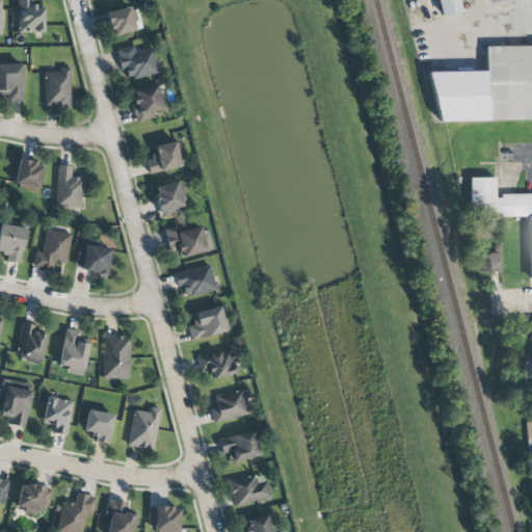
[(17,0),(18,33),(44,32),(43,6),(31,6),(31,0),(17,0)]
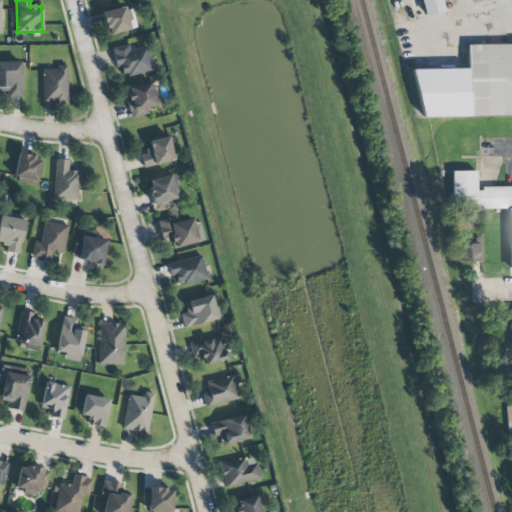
[(444,12),(440,0),(419,0),(423,17),(444,12)]
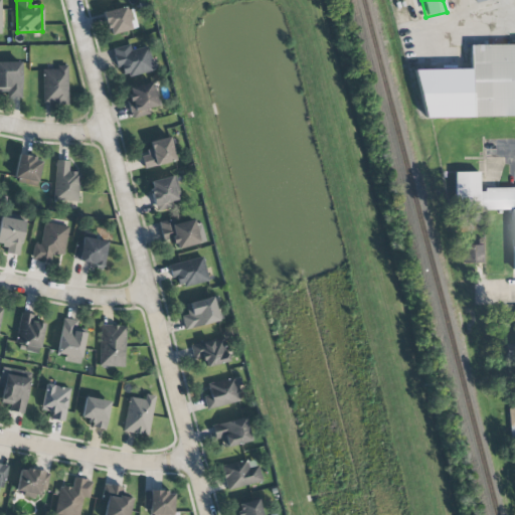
[(109,35),(132,29),(126,6),(103,12),(109,35)]
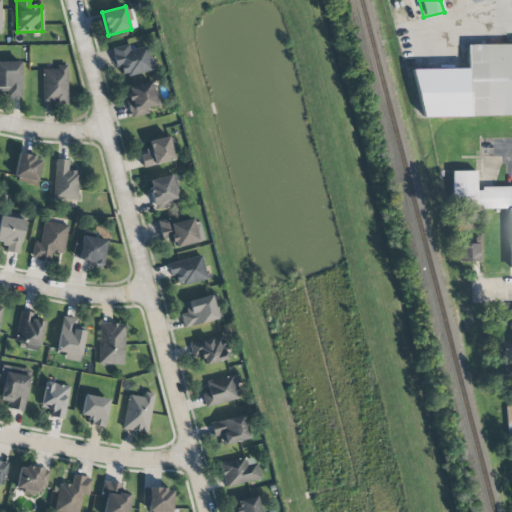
[(123,78),(153,70),(147,46),(130,50),(129,44),(111,48),(116,68),(120,67),(123,78)]
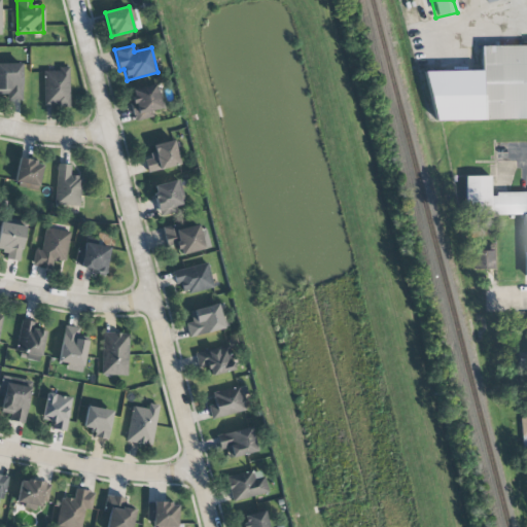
[(526,118),(526,45),(482,46),(482,71),(429,72),(430,121),(526,118)]
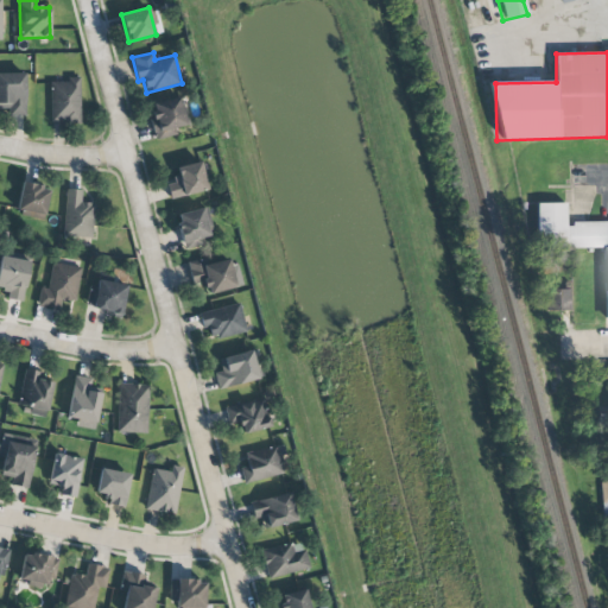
[(0,103),(8,105),(10,115),(26,115),(25,73),(0,73),(0,103)]
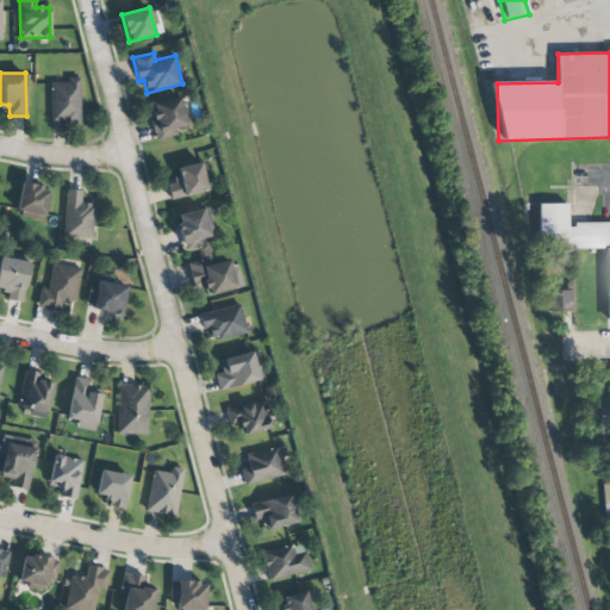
[(51,82),(50,123),(80,123),(80,78),(68,78),(68,82),(51,82)]
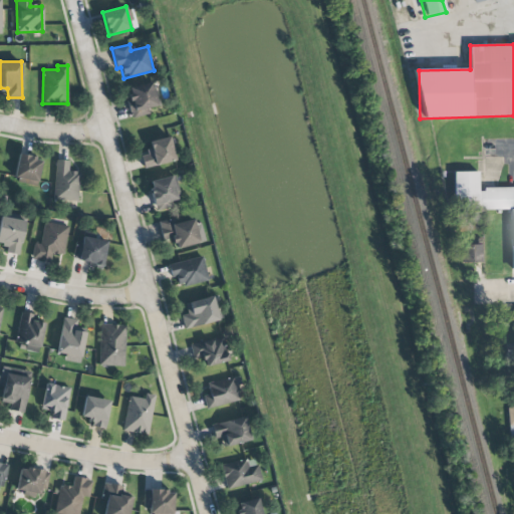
[(157,106),(154,83),(125,87),(131,117),(149,115),(148,107),(157,106)]
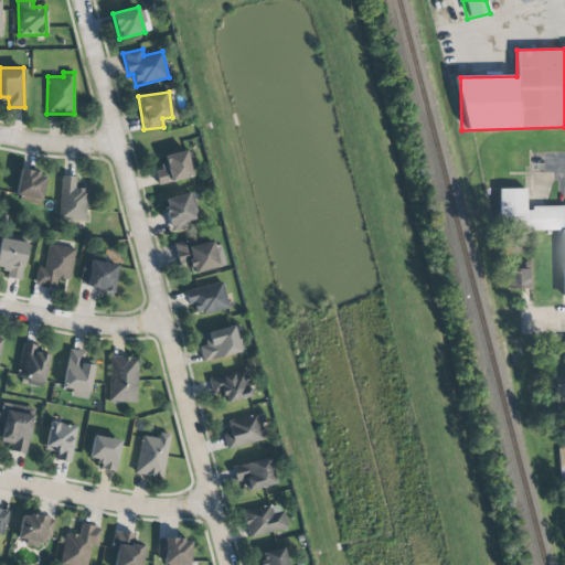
[(163,156),(167,166),(153,169),(158,185),(193,177),(185,150),(163,156)]
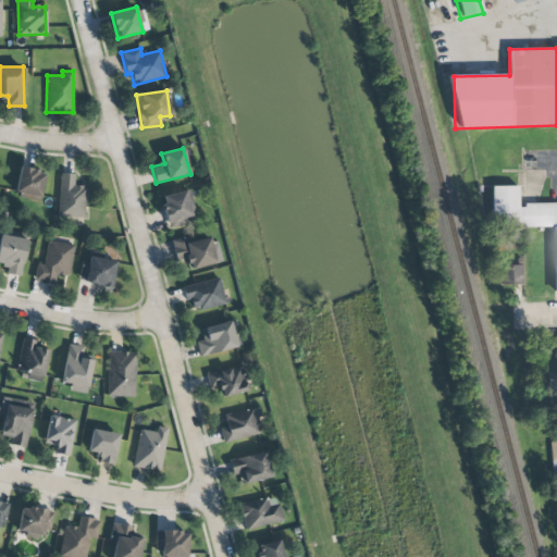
[(15,193),(40,198),(46,173),(21,168),(15,193)]
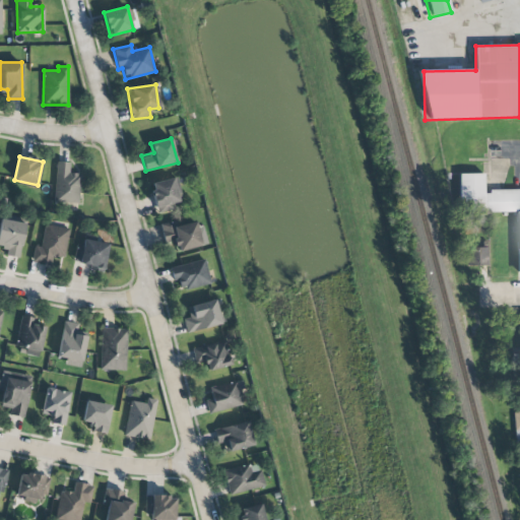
[(79,204),(80,174),(69,174),(69,163),(56,163),(55,203),(79,204)]
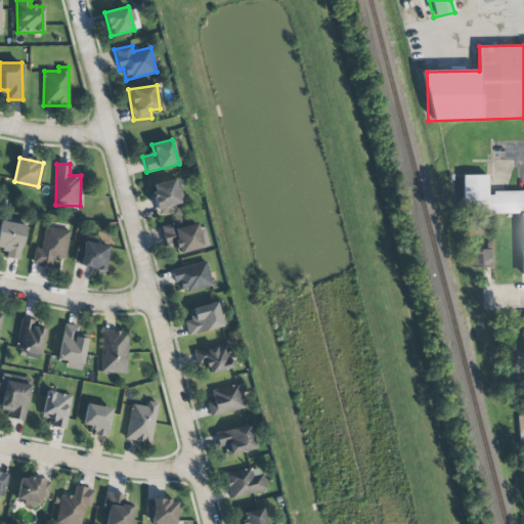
[(523,190),(487,191),(487,175),(463,176),(463,214),(520,213),(521,278),(523,277),(523,190)]
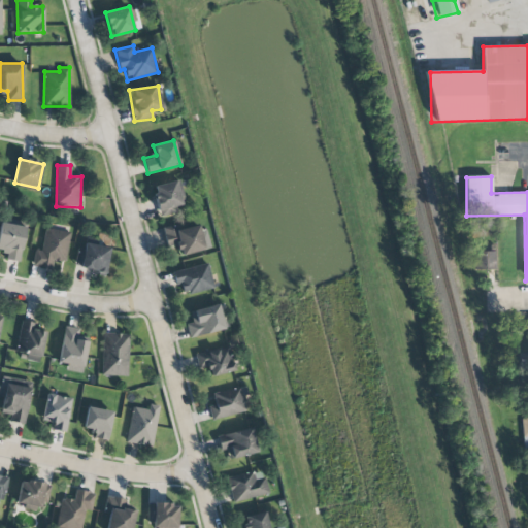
[(175,182),(154,186),(159,217),(182,211),(175,182)]
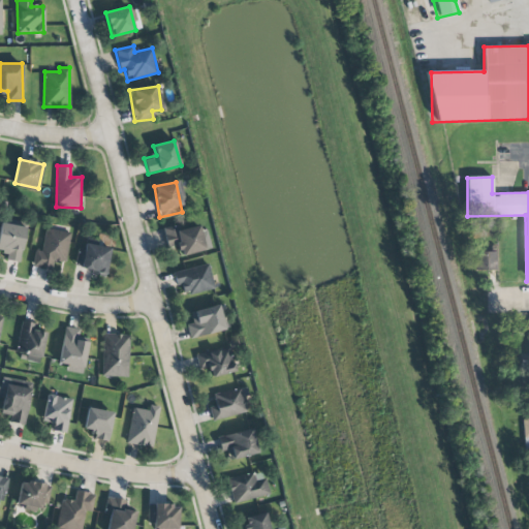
[(25,226),(0,222),(0,251),(7,253),(6,260),(20,262),(25,226)]
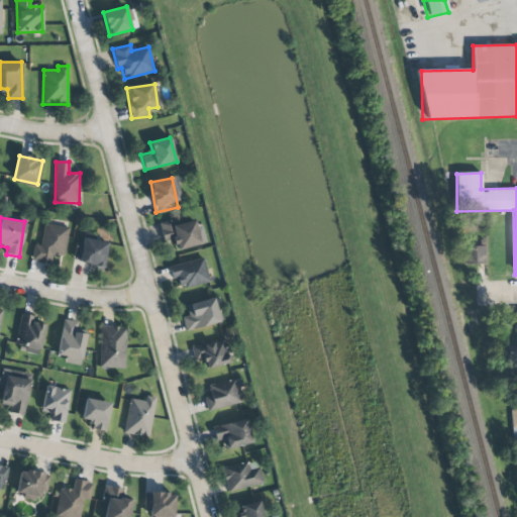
[(195,220),(177,224),(176,220),(159,223),(164,242),(173,240),(176,251),(201,245),(195,220)]
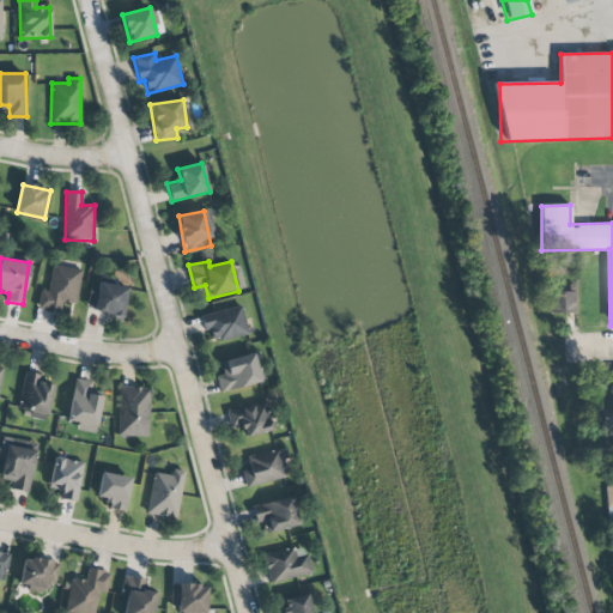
[(82,269),(53,265),(48,291),(41,290),(37,310),(59,314),(61,302),(76,304),(82,269)]
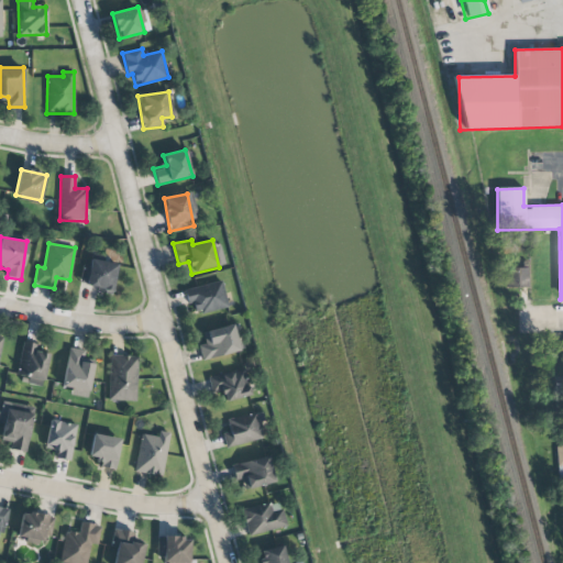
[(111,295),(118,264),(86,258),(81,284),(97,287),(96,291),(111,295)]
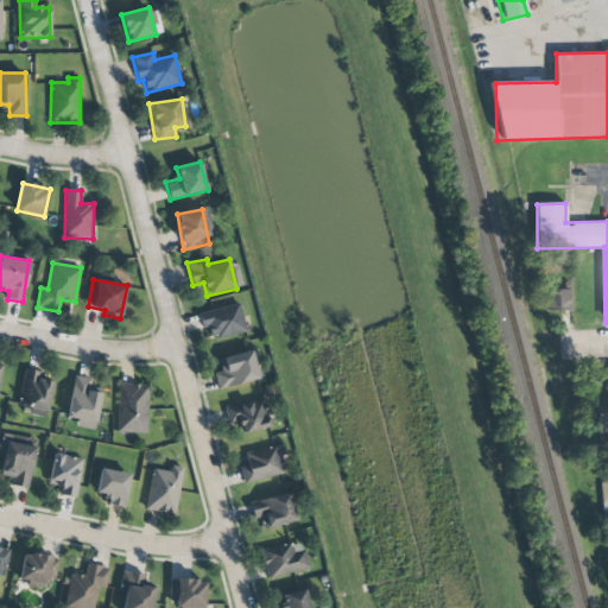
[(548,312),(570,311),(569,280),(546,282),(548,312)]
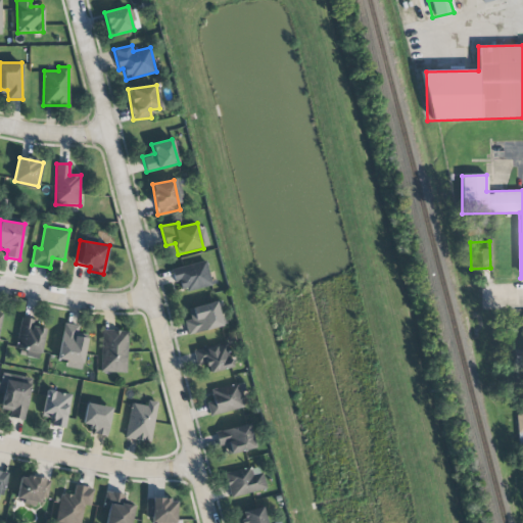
[(173,268),(178,292),(211,286),(206,262),(173,268)]
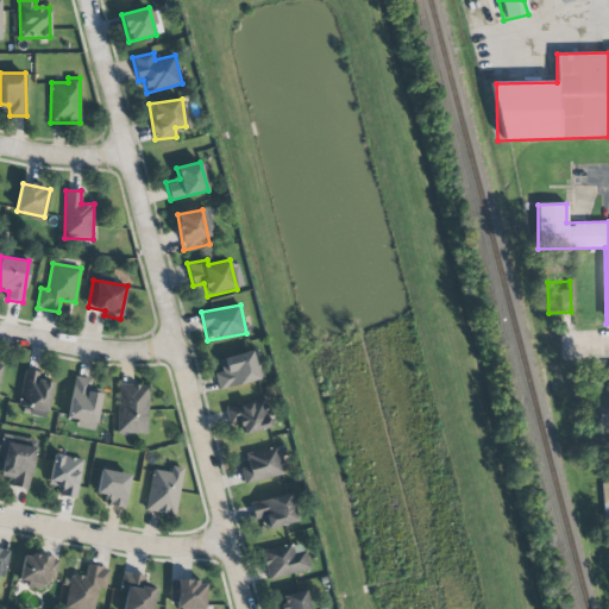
[(218,359),(221,372),(214,374),(219,390),(259,380),(251,351),(218,359)]
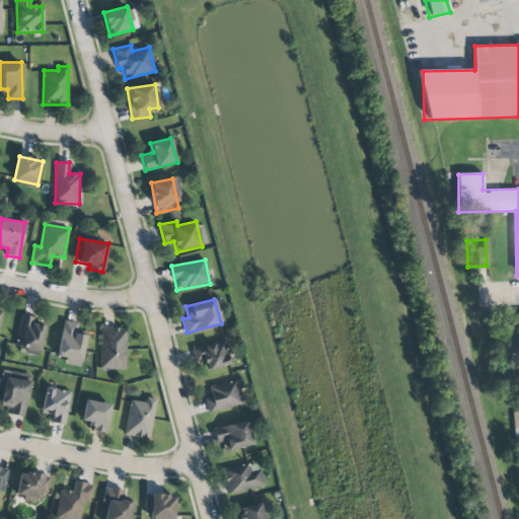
[(35,317),(21,314),(15,346),(26,348),(24,354),(39,357),(45,326),(34,324),(35,317)]
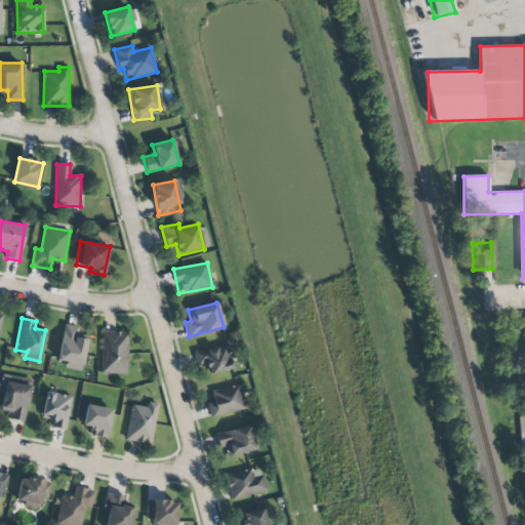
[(79,327),(65,324),(57,360),(82,365),(88,336),(77,334),(79,327)]
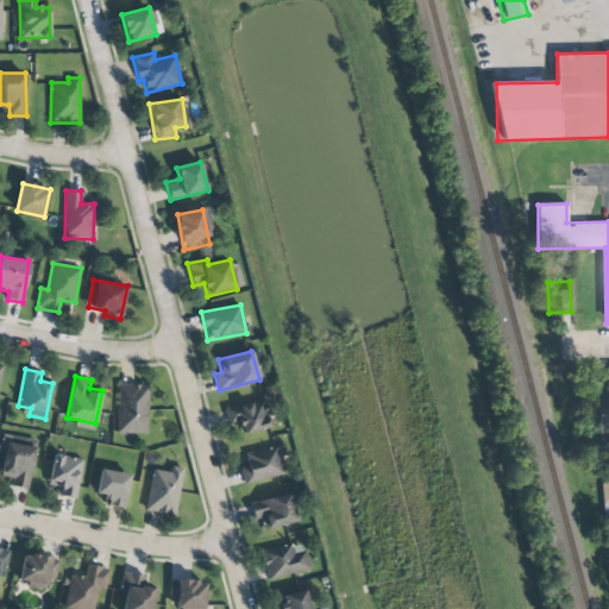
[(117,433),(148,434),(149,385),(119,384),(117,433)]
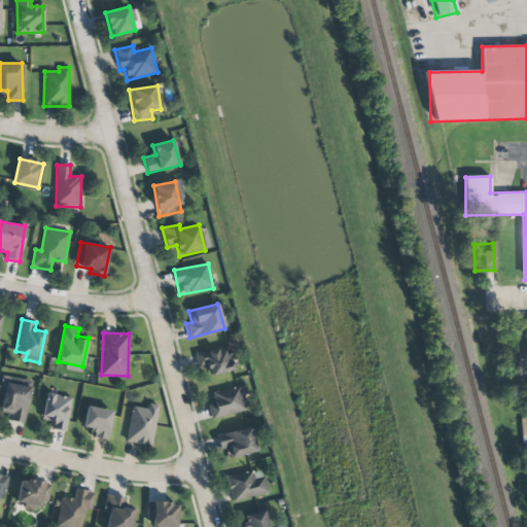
[(235,370),(227,345),(195,354),(199,369),(207,365),(210,377),(235,370)]
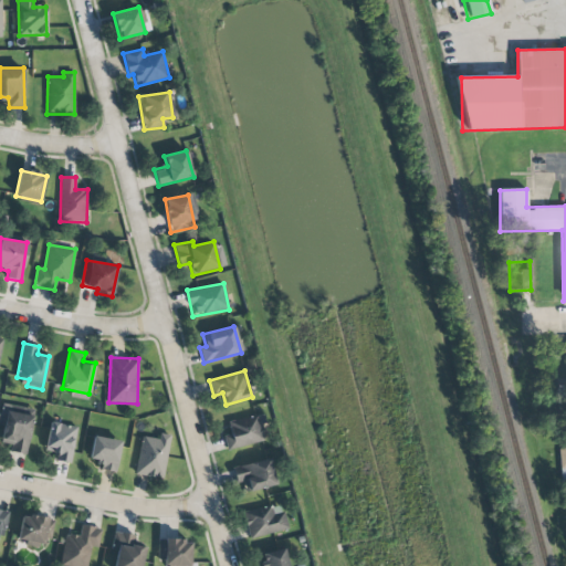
[(25,454),(33,418),(0,410),(0,426),(3,427),(0,441),(0,443),(11,447),(10,451),(25,454)]
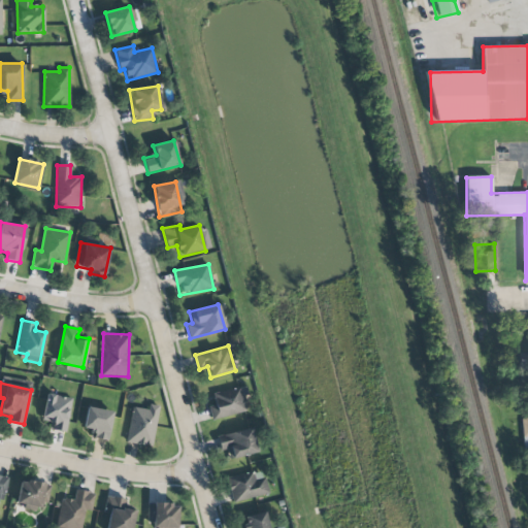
[(248,394),(244,385),(212,395),(215,404),(208,407),(212,421),(245,410),(241,396),(248,394)]
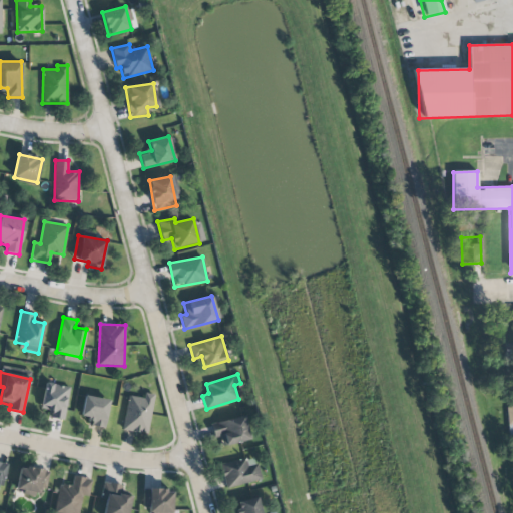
[(49,417),(63,420),(70,387),(45,383),(40,409),(50,411),(49,417)]
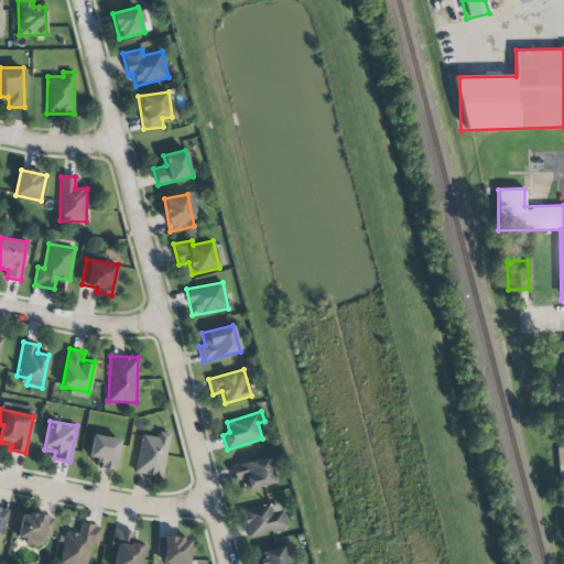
[(134,472),(162,477),(170,434),(159,432),(158,437),(141,434),(134,472)]
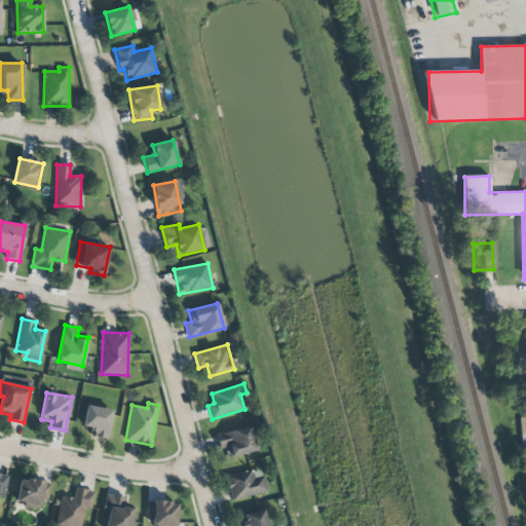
[(113,411),(87,405),(82,426),(91,428),(90,436),(107,439),(113,411)]
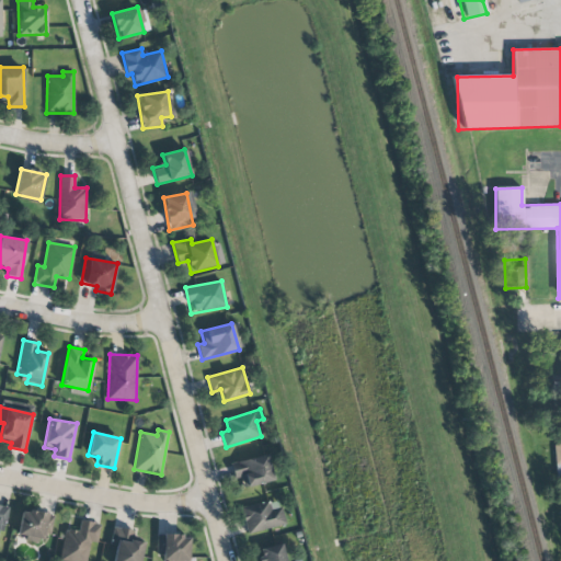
[(274,481),(267,455),(229,464),(233,479),(240,478),(243,489),(274,481)]
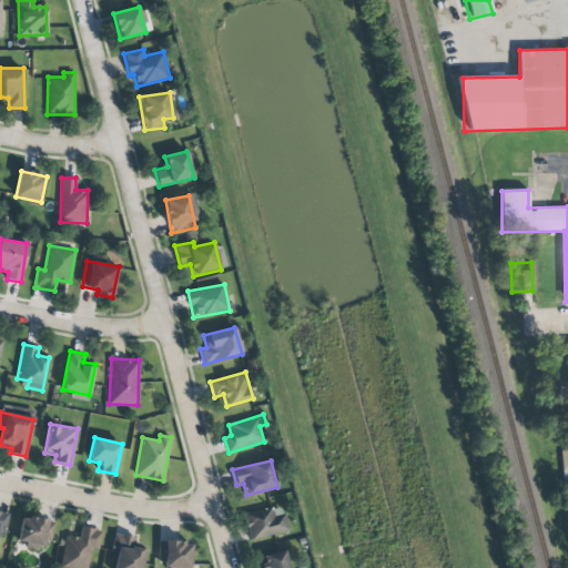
[(287,534),(283,507),(245,514),(250,539),(287,534)]
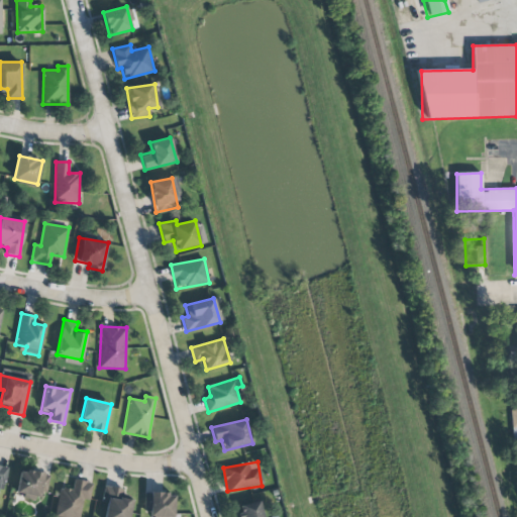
[(16,493),(24,494),(24,497),(44,500),(47,475),(19,471),(16,493)]
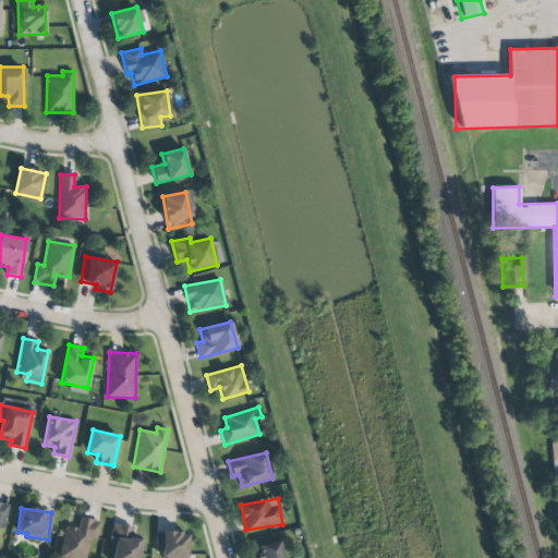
[(59,557),(64,557),(85,557),(89,540),(96,541),(100,522),(80,518),(77,529),(65,526),(59,557)]
